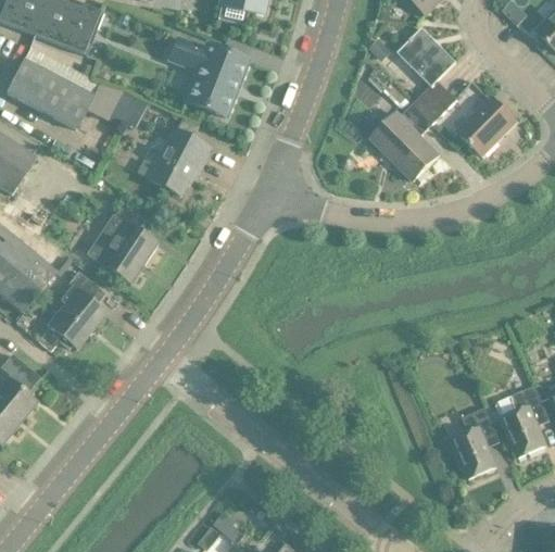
[(5,0),(0,13),(0,19),(84,52),(101,9),(78,0),(5,0)]
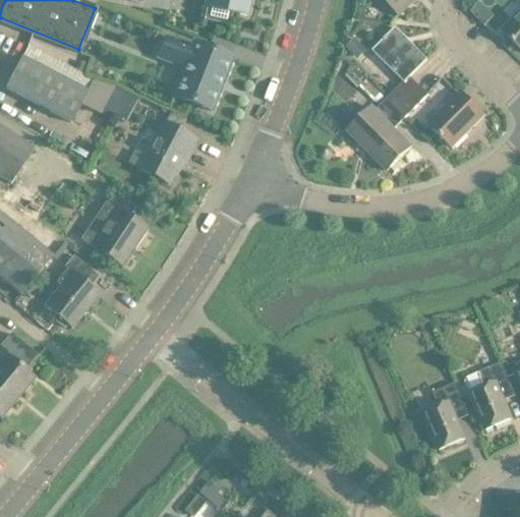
[(145,0),(143,5),(168,10),(169,0),(207,0),(207,1),(246,10),(248,0),(145,0)]
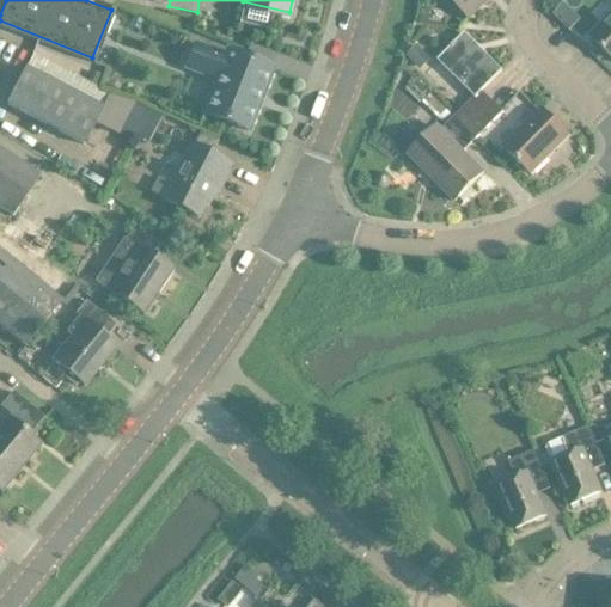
[(456,0),(469,13),(482,0),(456,0)]
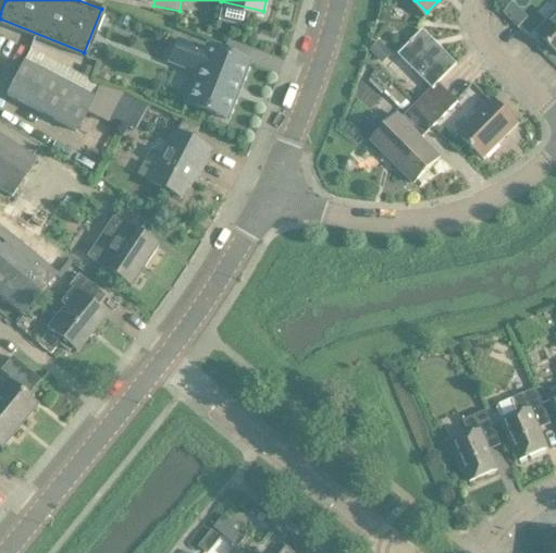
[(555,10),(538,28),(555,46),(555,10)]
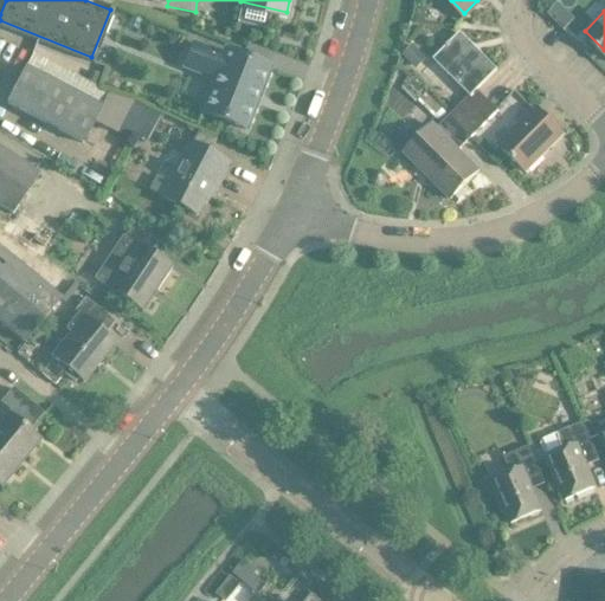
[(461,122),(488,96),(477,85),(497,65),(461,28),(433,55),(470,91),(450,111),(461,122)]
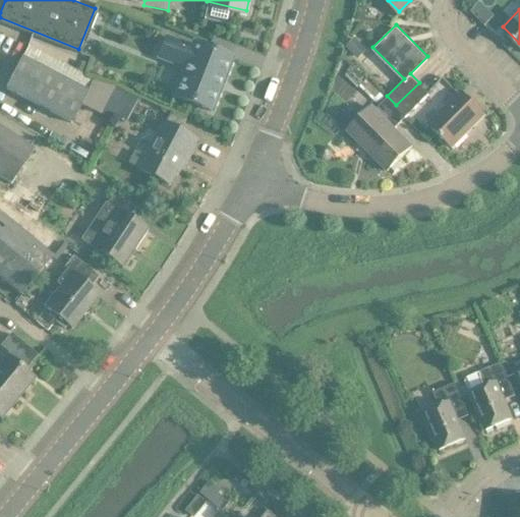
[(167,34),(161,50),(160,54),(185,63),(174,93),(212,107),(232,54),(194,39),(192,44),(167,34)]
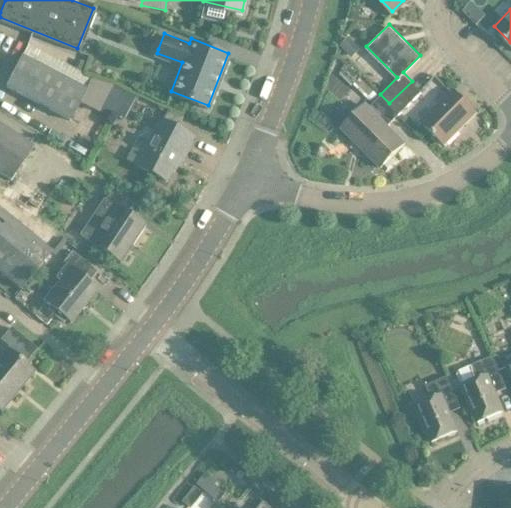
[(71,117),(86,87),(94,72),(85,67),(30,38),(22,53),(6,83),(71,117)]
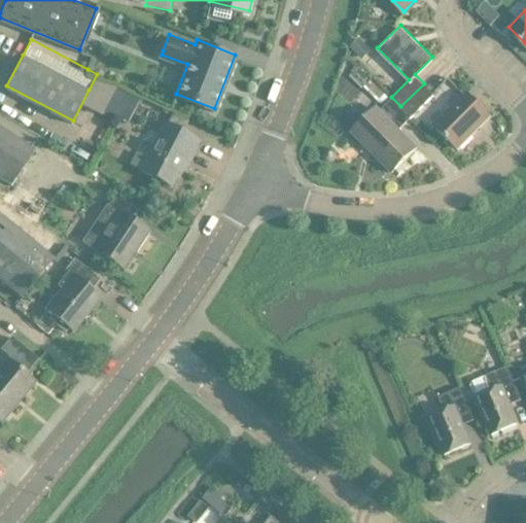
[(433,92),(424,83),(400,106),(410,115),(433,92)]
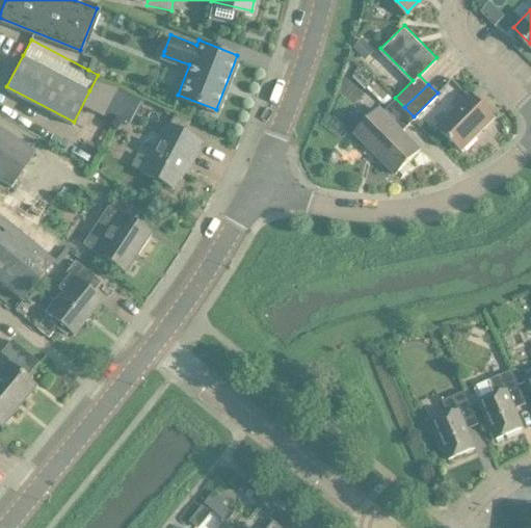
[(471,90),(439,124),(462,147),(495,114),(471,90)]
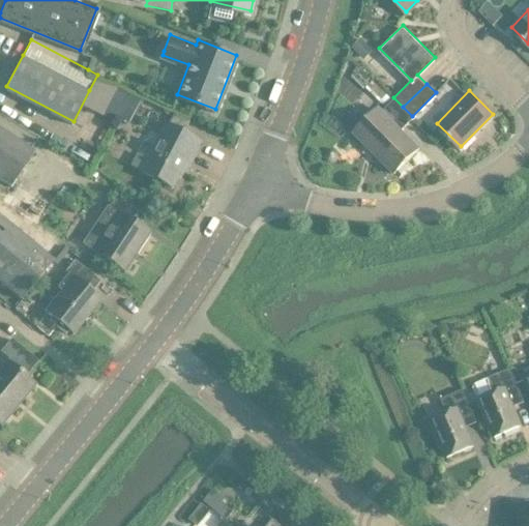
[(403,107),(393,97),(382,109),(379,106),(354,129),(394,170),(419,146),(401,127),(412,116),(403,107)]
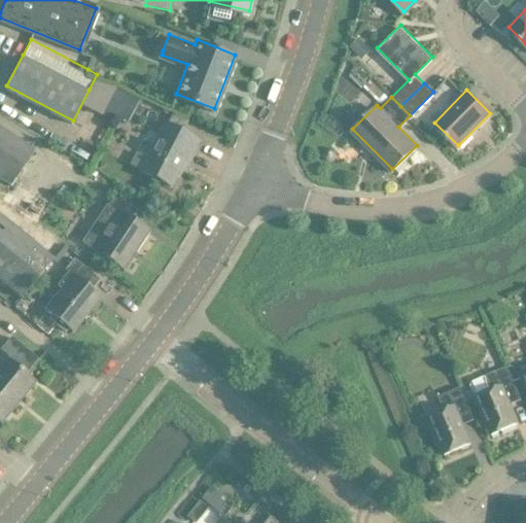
[(165,119),(140,167),(171,183),(188,150),(191,151),(199,137),(165,119)]
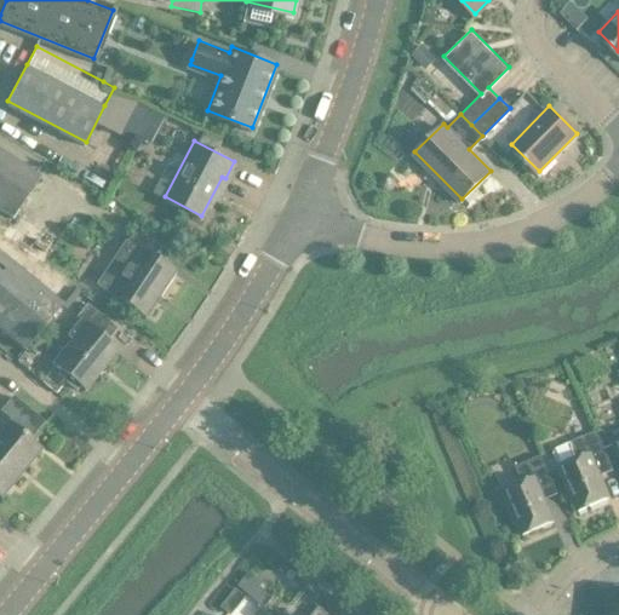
[(0,147),(0,205),(13,214),(40,173),(0,147)]
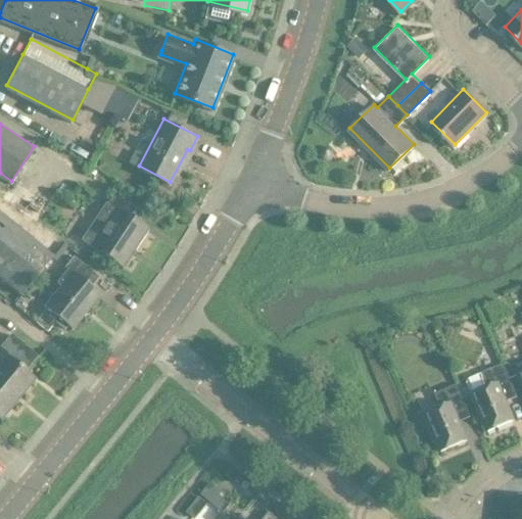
[(139,242),(148,228),(128,214),(135,203),(112,189),(105,199),(115,206),(91,243),(122,264),(137,241),(139,242)]
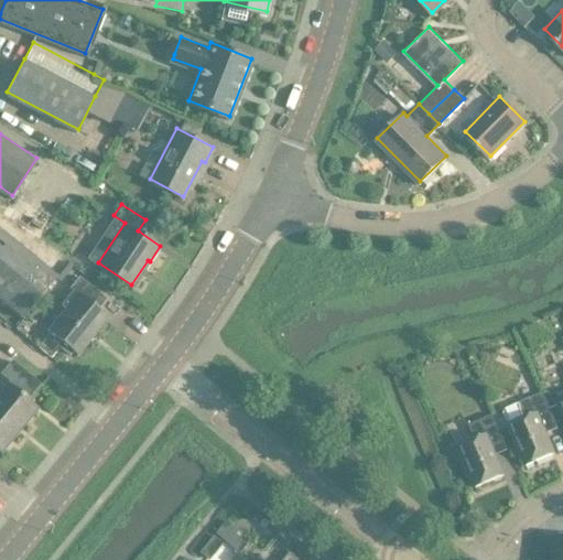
[(0,294),(24,314),(57,273),(0,226),(0,294)]
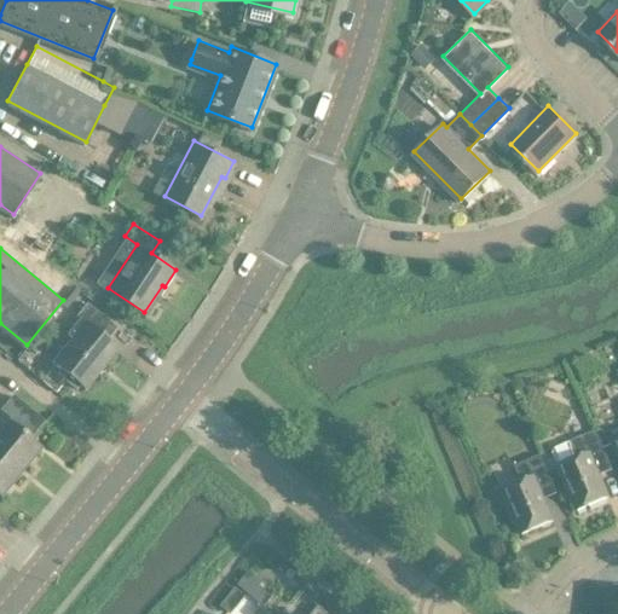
[(81,316),(68,331),(73,335),(53,359),(82,383),(103,359),(105,361),(119,346),(108,337),(117,324),(87,300),(78,313),(81,316)]
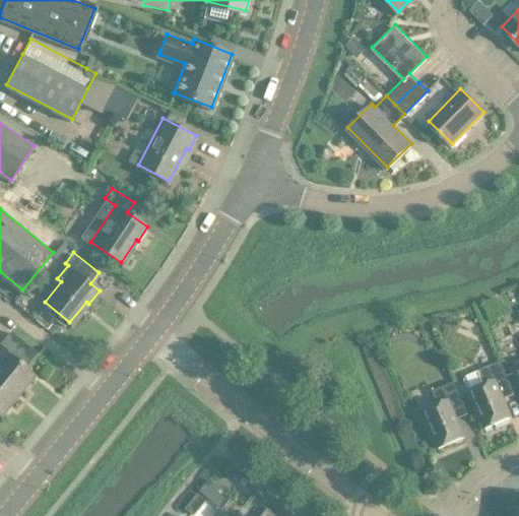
[(38,350),(11,328),(1,340),(10,348),(7,351),(6,350),(0,357),(0,412),(2,414),(15,396),(13,395),(18,389),(20,390),(35,374),(23,365),(26,362),(27,363),(38,350)]
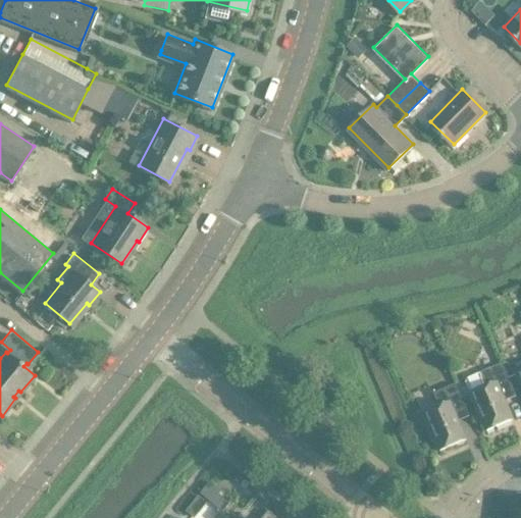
[(503,359),(481,368),(467,374),(466,378),(487,427),(513,416),(503,392),(514,386),(503,359)]
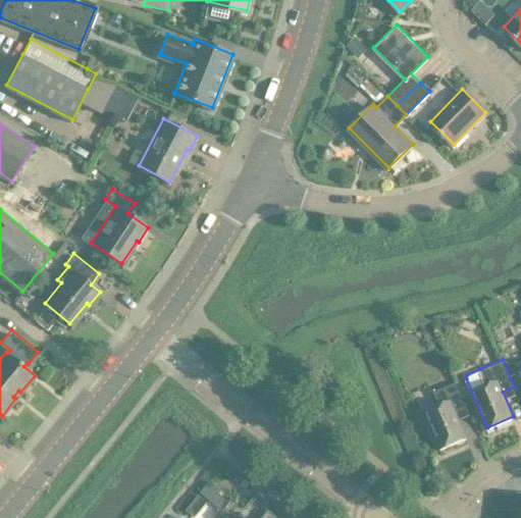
[(466,436),(456,412),(467,407),(456,380),(434,390),(439,403),(424,410),(440,448),(466,436)]
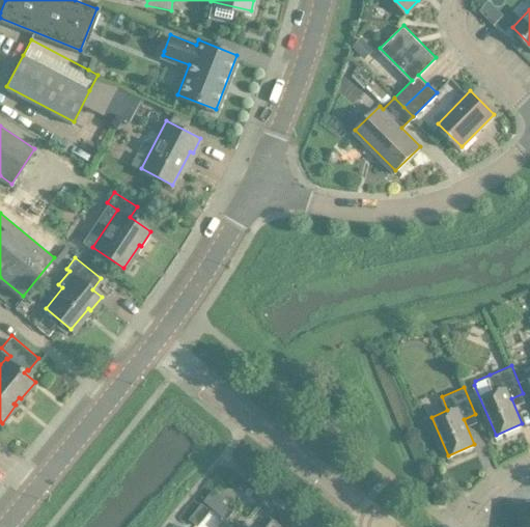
[(521,524),(529,525),(529,501),(523,501),(521,524)]
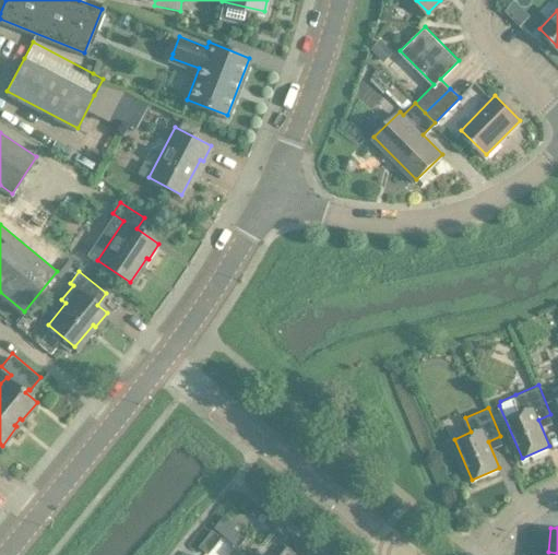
[(301,554),(288,544),(279,554),(301,554)]
